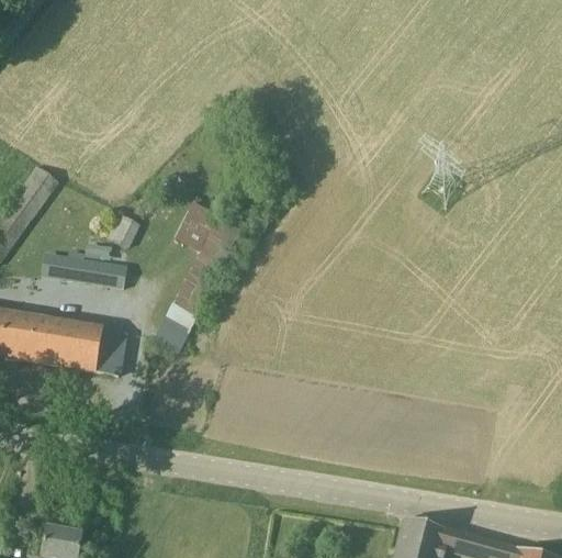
[(0,255),(56,179),(36,165),(0,212),(0,255)]
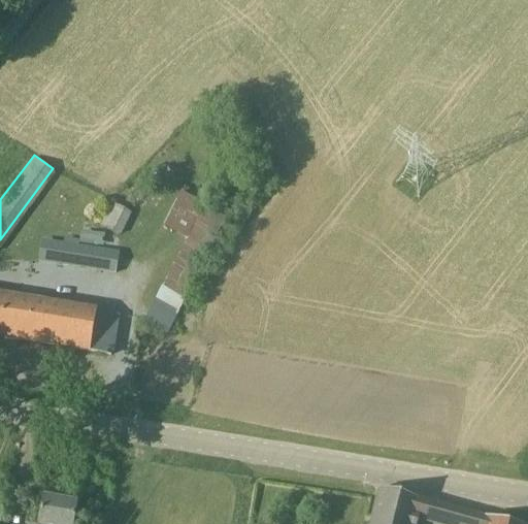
[(224,214),(180,188),(162,223),(186,235),(143,318),(166,329),(224,214)]
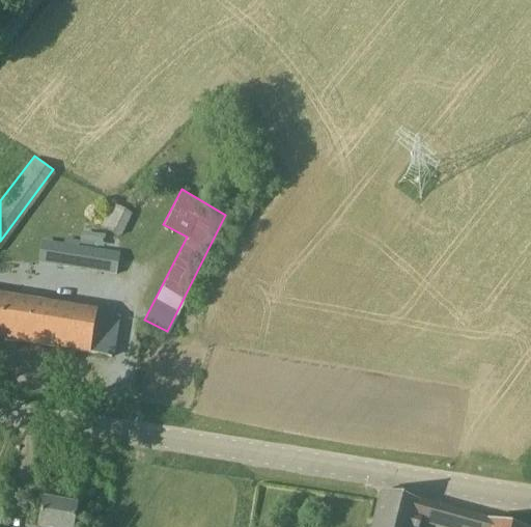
[(132,212),(112,201),(101,224),(121,233),(132,212)]
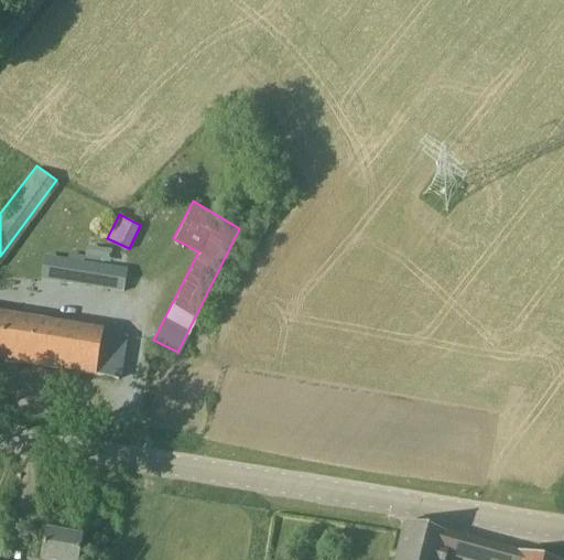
[(128,266),(85,259),(86,254),(68,250),(64,279),(125,288),(128,266)]
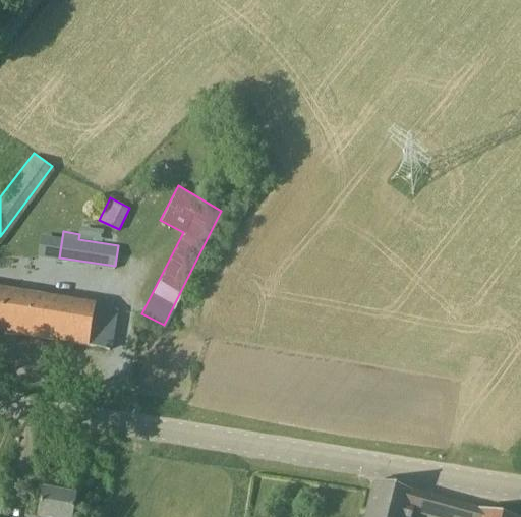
[(0,329),(89,344),(96,303),(0,288),(0,329)]
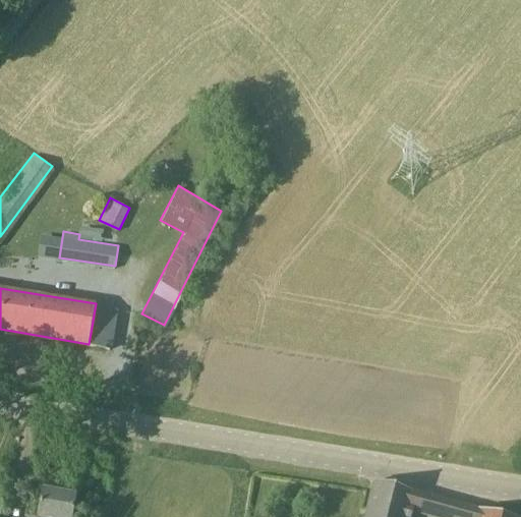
[(411,516),(414,507),(449,516),(453,501),(375,479),(365,516),(411,516)]
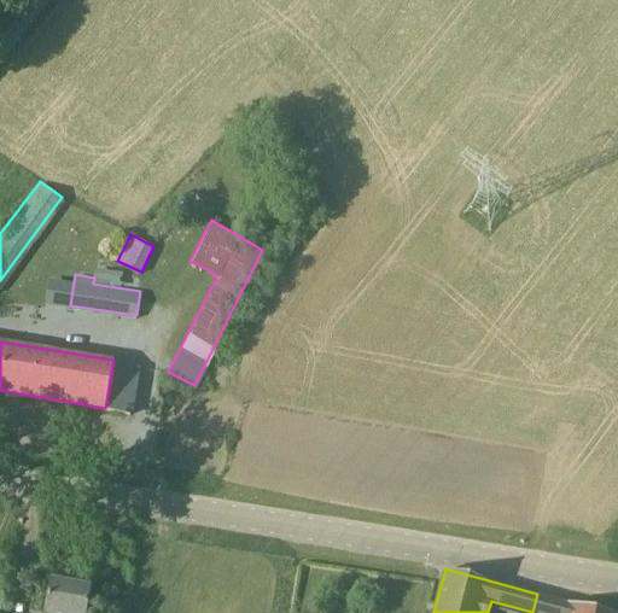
[(86,612),(91,585),(51,579),(45,612),(86,612)]
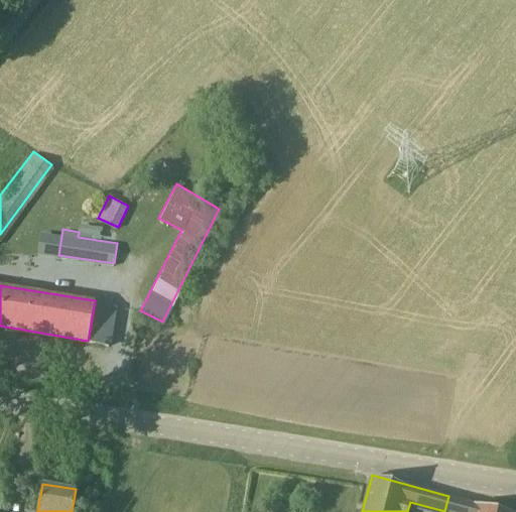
[(475,511),(510,511),(508,511),(502,510),(488,506),(478,503),(475,511)]
